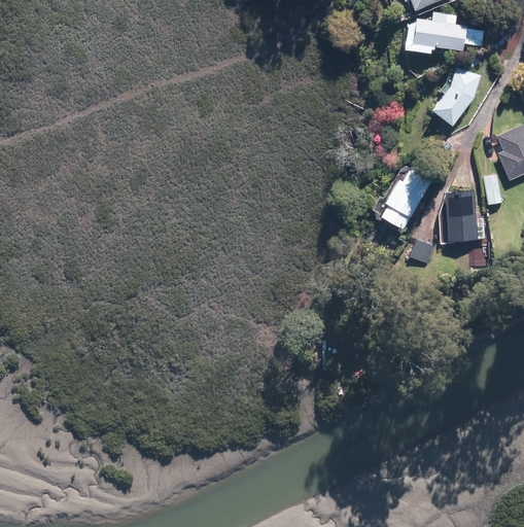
[(407,0),(412,11),(441,0),(405,0),(406,1),(407,0)]
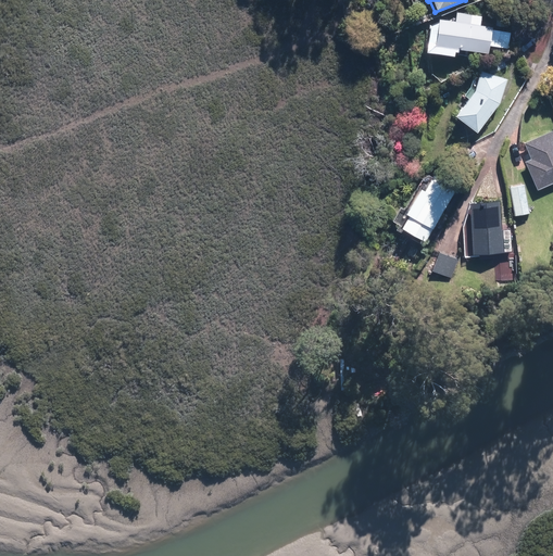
[(512,33),(491,29),(492,27),(470,24),(472,14),(457,12),(455,22),(436,20),(431,46),(488,53),(489,46),(510,49),(512,33)]
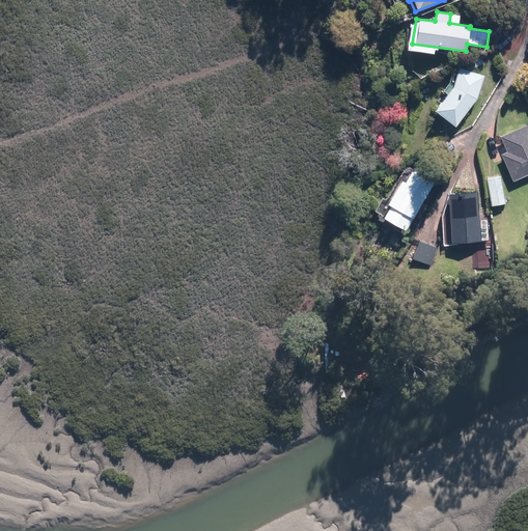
[(469,70),(484,63),(481,55),(466,61),(469,70)]
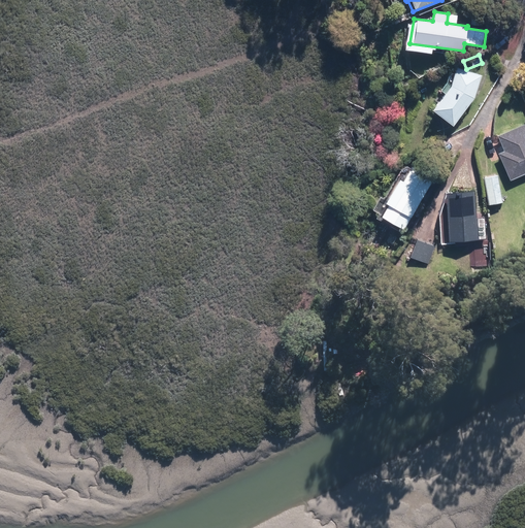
[(449,87),(429,109),(452,126),(474,99),(482,74),(456,67),(449,87)]
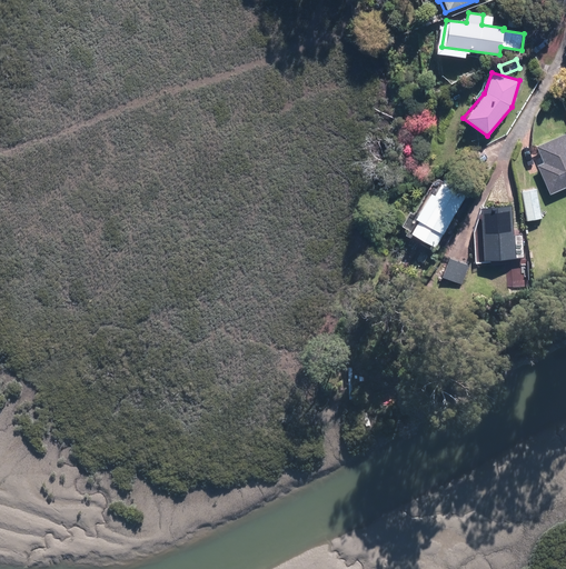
[(565,135),(537,146),(544,162),(537,165),(550,195),(565,188),(565,135)]
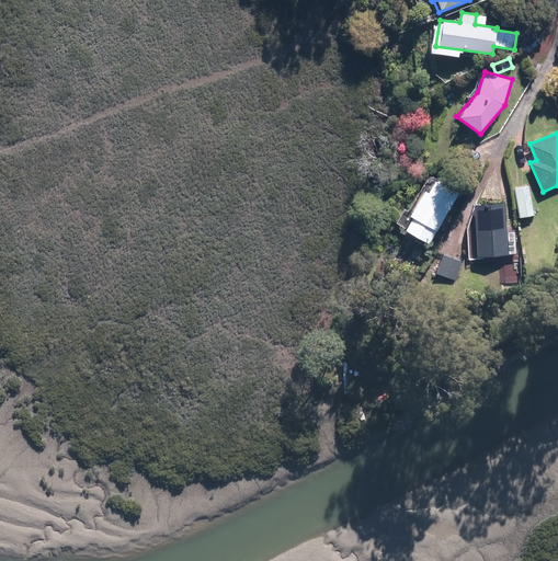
[(402,228),(429,243),(460,191),(435,175),(425,192),(421,189),(405,215),(409,217),(402,228)]
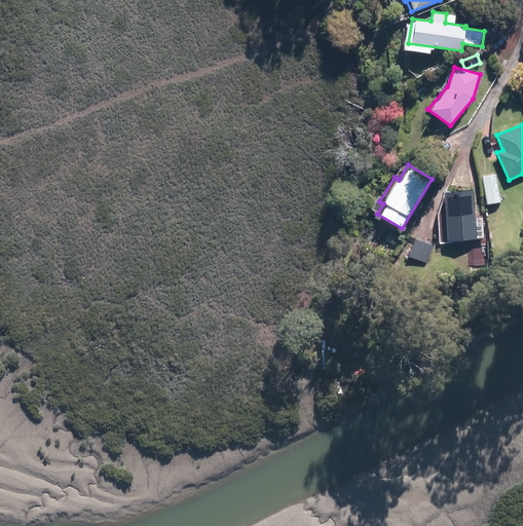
[(501,201),(496,175),(483,177),(487,203),(501,201)]
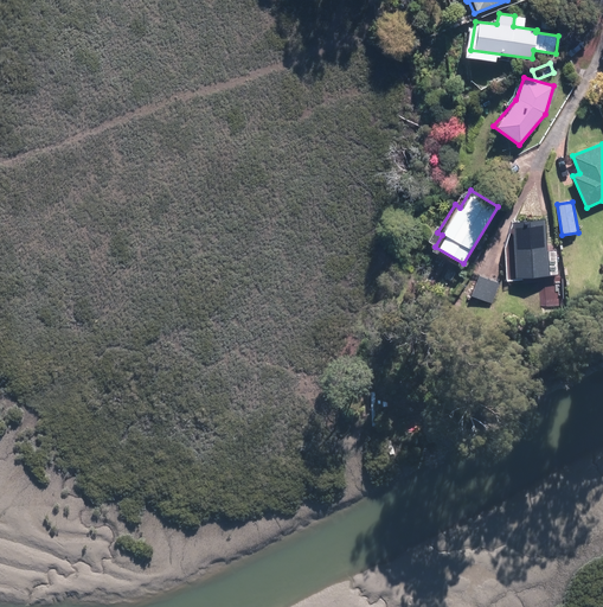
[(549,275),(545,218),(511,221),(514,278),(549,275)]
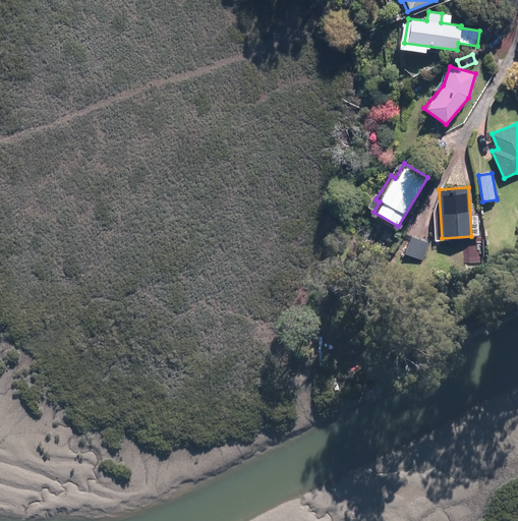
[(424,259),(430,243),(412,237),(406,252),(424,259)]
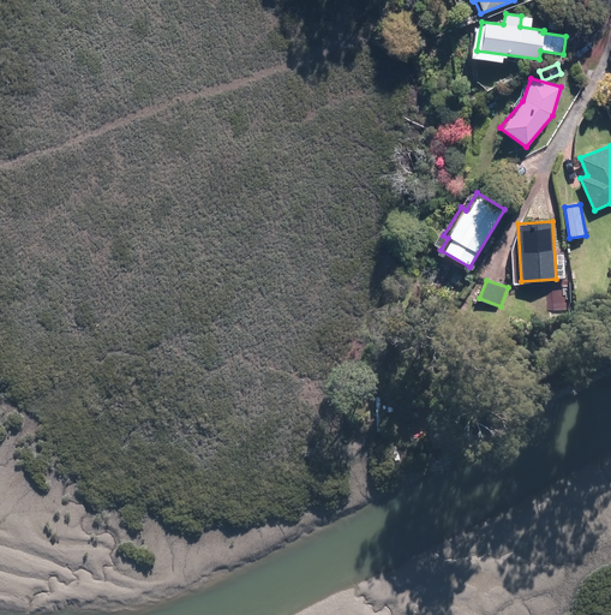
All buildings are outlined.
